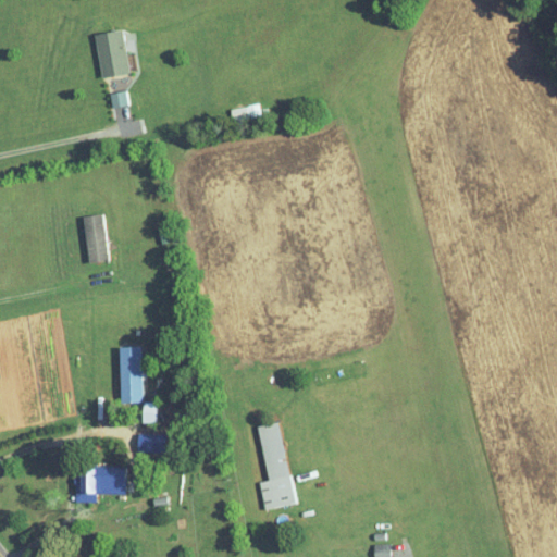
[(94,33),(102,76),(131,71),(123,27),(94,33)]
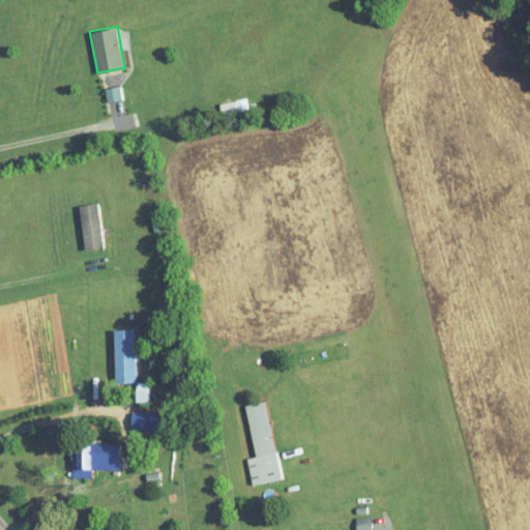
[(107,101),(122,98),(119,85),(104,88),(107,101)]
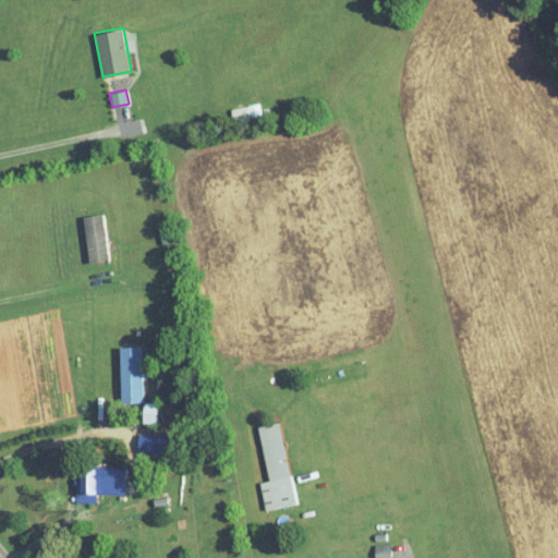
[(233,123),(261,118),(257,102),(230,109),(233,123)]
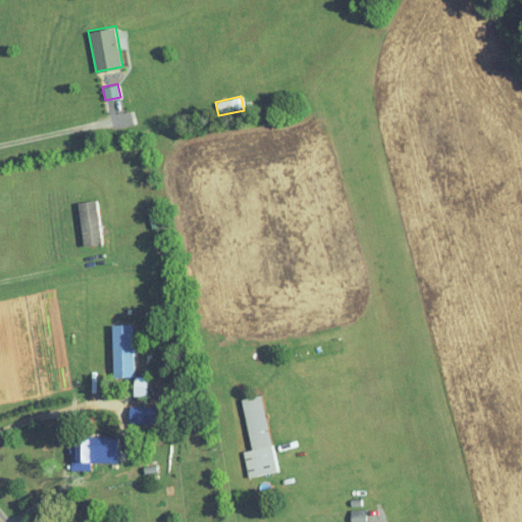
[(96,199),(77,202),(84,245),(102,243),(96,199)]
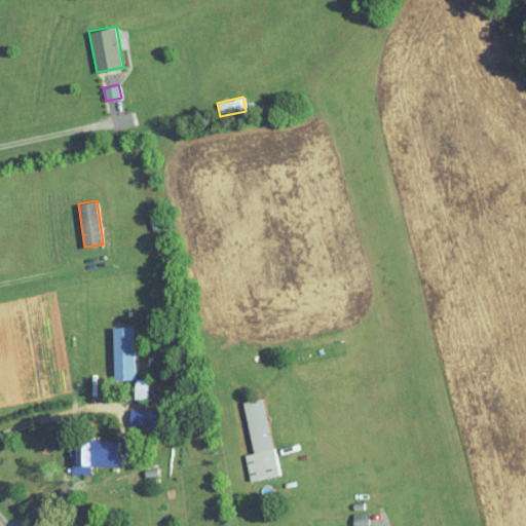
[(243,401),(253,452),(245,454),(250,480),(279,475),(264,397),(243,401)]
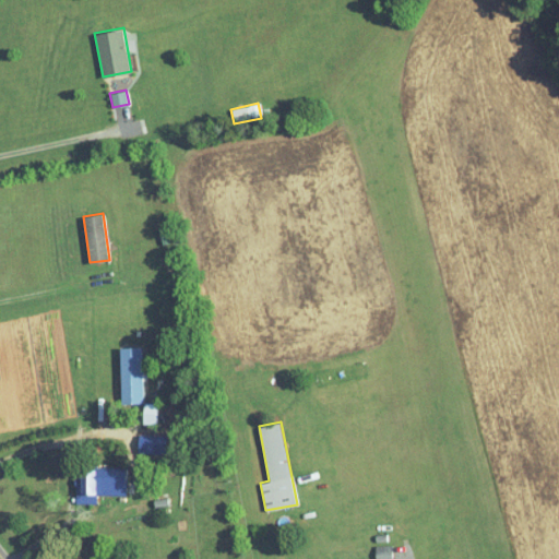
[(155,444),(155,430),(139,430),(139,444),(155,444)]
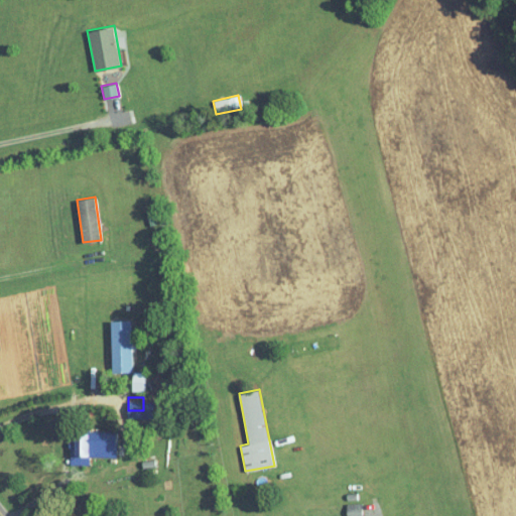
[(90,456),(90,450),(108,449),(108,436),(101,436),(101,433),(74,434),(75,457),(90,456)]
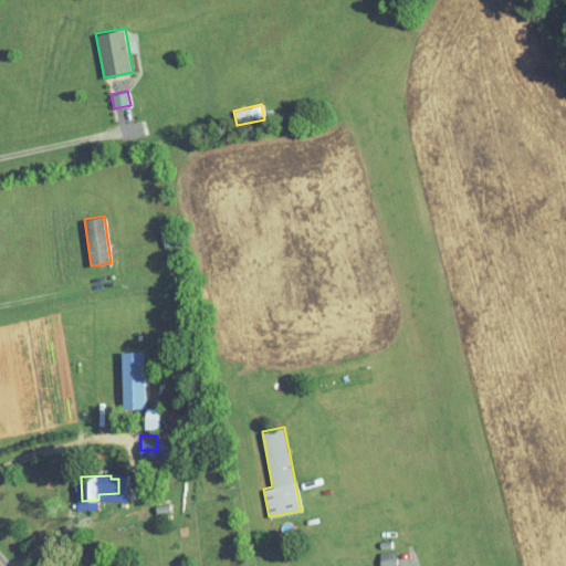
[(380,552),(380,565),(397,565),(397,551),(380,552)]
